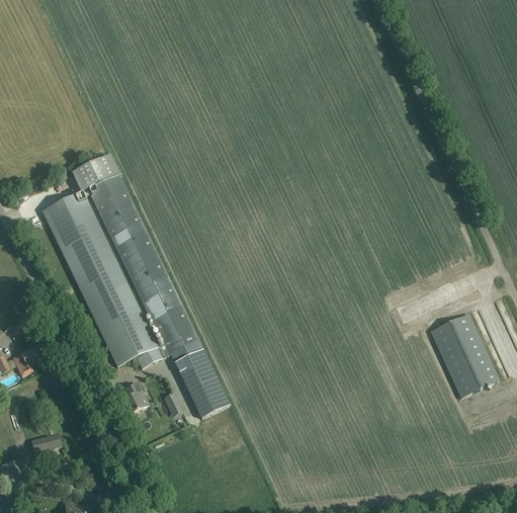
[(80,189),(41,208),(117,364),(137,355),(142,366),(170,351),(175,360),(174,360),(201,416),(230,402),(202,347),(201,347),(197,339),(198,338),(118,172),(109,153),(72,170),(81,189),(87,186),(165,345),(161,347),(159,344),(157,345),(80,189)]
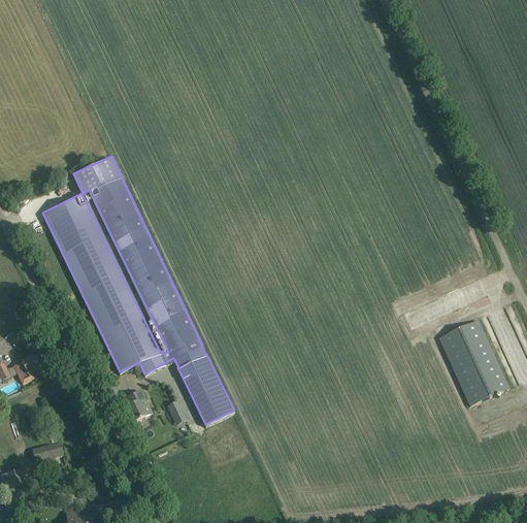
[(438,335),(469,402),(507,385),(478,318),(438,335)]
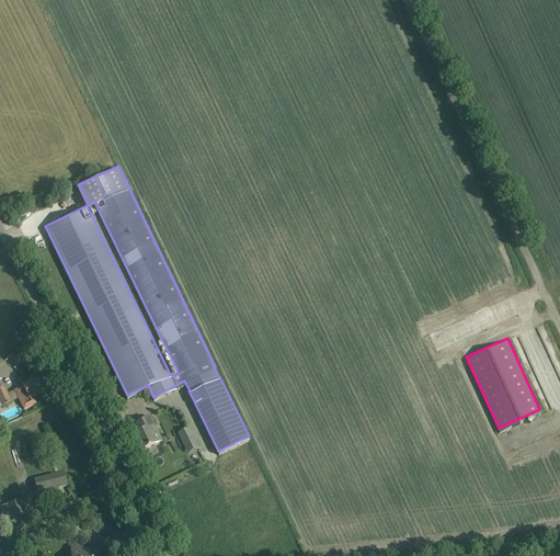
[(23,405),(33,400),(30,394),(43,386),(36,374),(22,382),(23,382),(14,386),(23,405)]
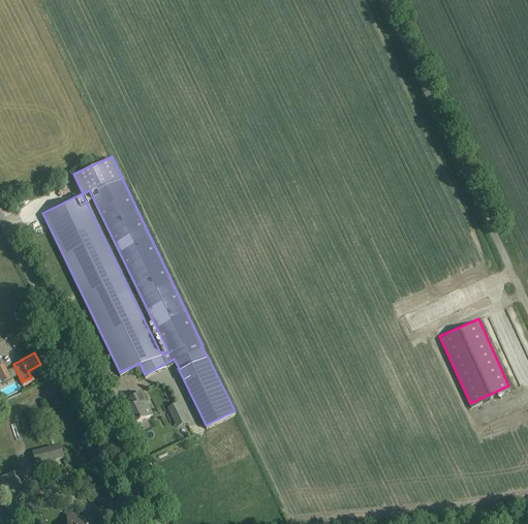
[(0,379),(10,374),(2,361),(0,362),(0,379)]
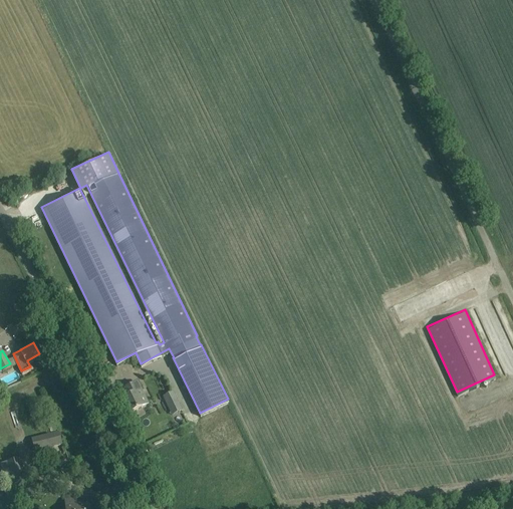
[(127,392),(122,394),(130,409),(142,403),(139,397),(145,394),(137,378),(123,385),(127,392)]
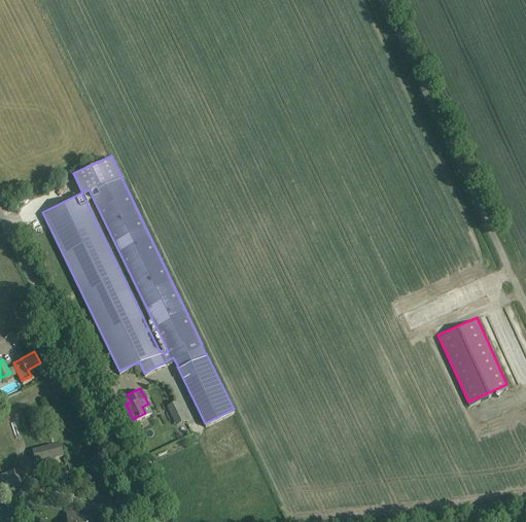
[(167,403),(171,412),(181,407),(176,397),(167,403)]
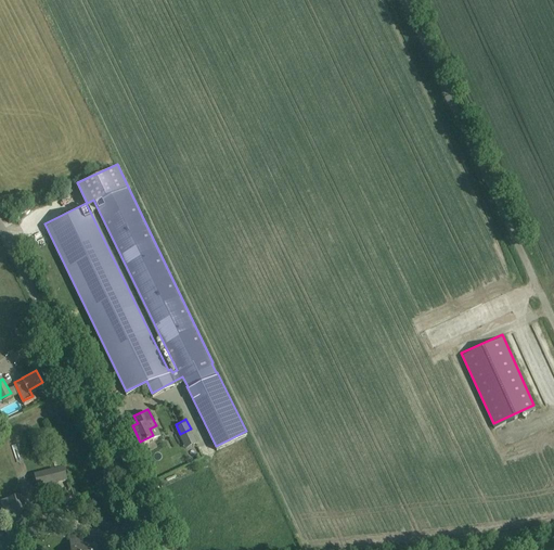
[(66,476),(63,462),(33,469),(36,483),(66,476)]
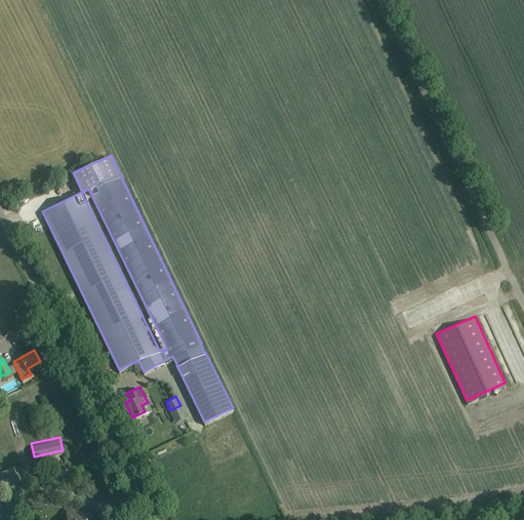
[(21,465),(0,469),(0,474),(5,493),(26,488),(21,465)]
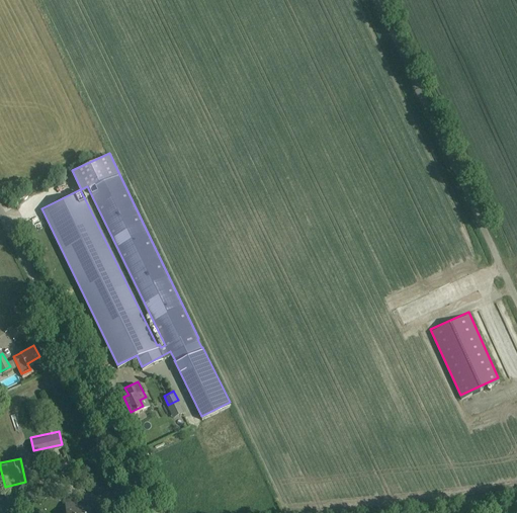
[(22,498),(47,494),(46,485),(40,485),(39,482),(31,483),(32,487),(20,488),(22,498)]
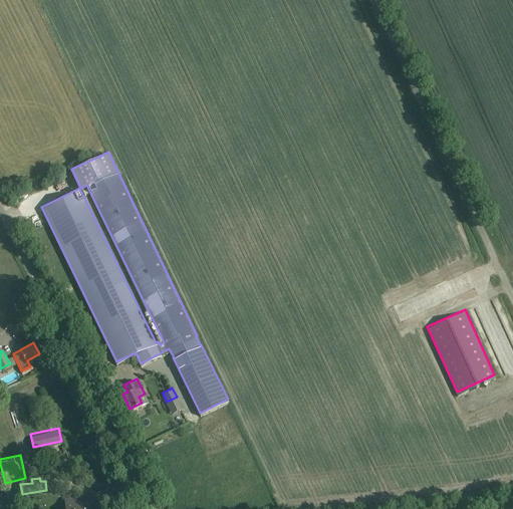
[(75,492),(63,493),(64,508),(88,508),(88,501),(76,502),(75,492)]
